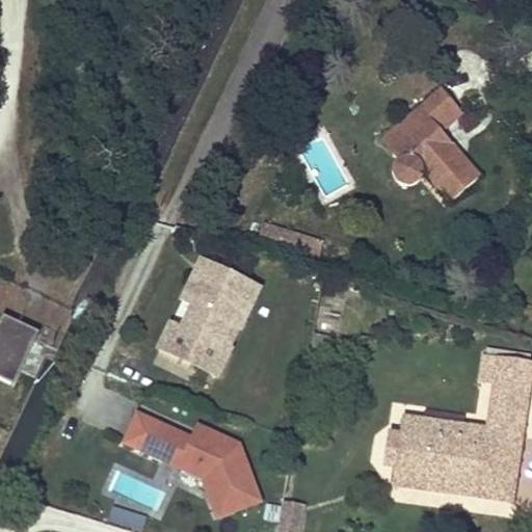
[(390,149),(400,160),(399,161),(397,164),(396,166),(395,169),(395,174),(396,176),(397,179),(399,181),(400,183),(403,185),(406,186),(408,186),(413,186),(416,185),(420,184),(422,182),(423,180),(425,177),(425,175),(449,204),(481,178),(444,132),(466,114),(444,88),(422,107),(429,114),(390,149)]
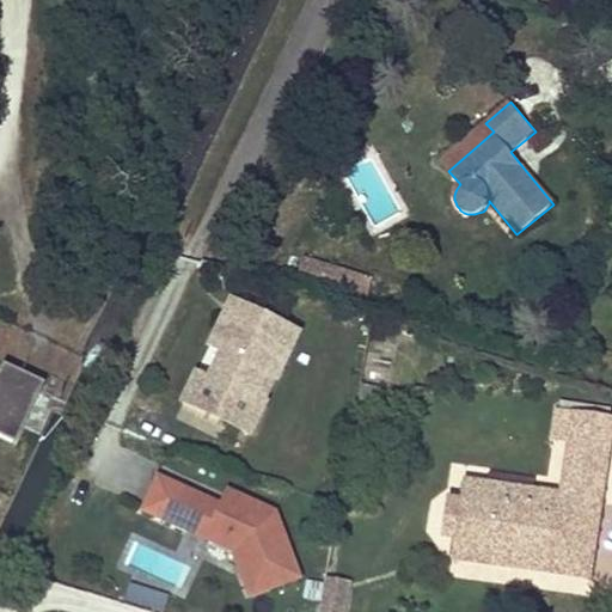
[(494,132),(485,123),(440,161),(448,171),(494,132)]
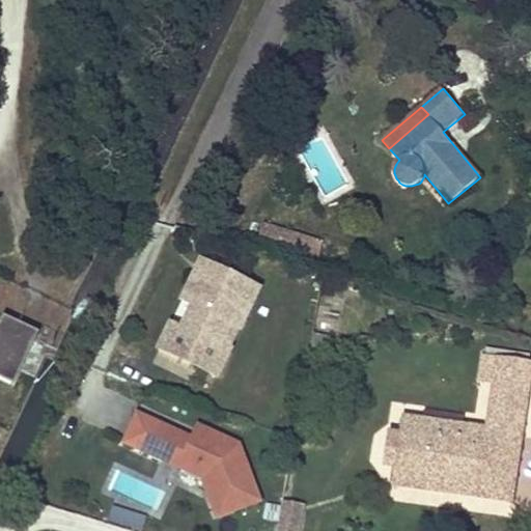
[(262,223),(258,238),(310,253),(315,239),(262,223)]
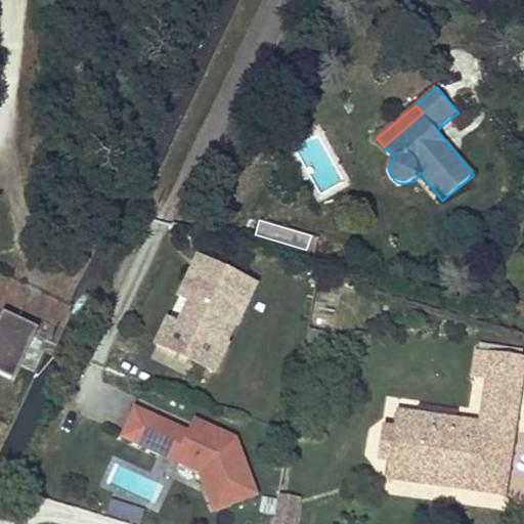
[(200,258),(192,274),(220,287),(222,282),(241,291),(216,343),(227,348),(257,286),(200,258)]
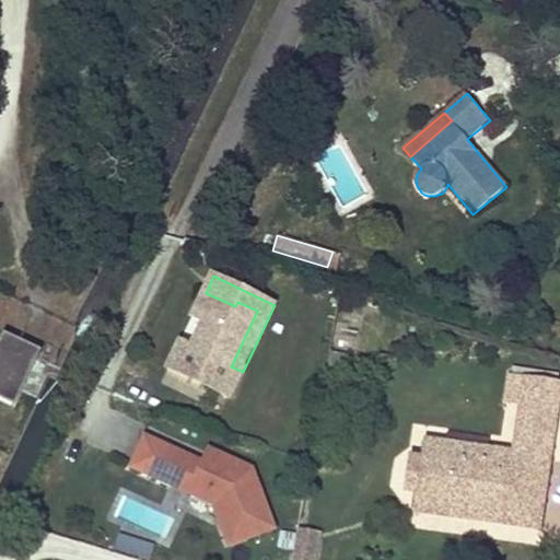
[(235,306),(206,293),(195,315),(206,321),(194,348),(182,342),(170,366),(232,396),(243,372),(231,366),(257,311),(237,302),(235,306)]
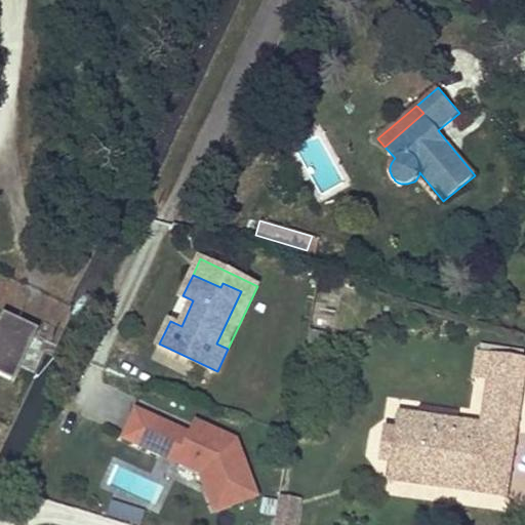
[(0,371),(16,378),(40,328),(6,313),(0,326),(0,371)]
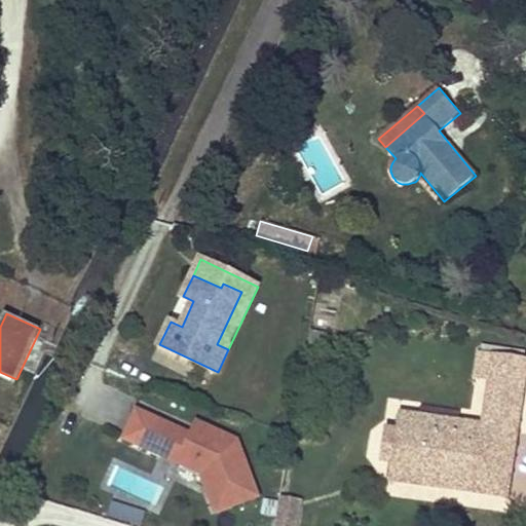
[(512,408),(520,350),(490,346),(487,351),(473,349),(470,375),(484,376),(479,425),(398,413),(396,427),(390,460),(389,477),(501,490),(509,429),(512,408)]
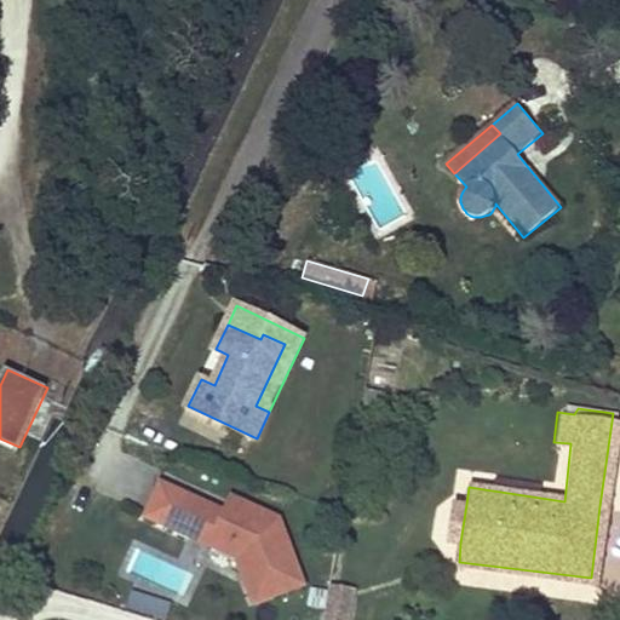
[(233,497),(225,511),(162,483),(147,518),(239,561),(256,606),(308,586),(282,520),(233,497)]
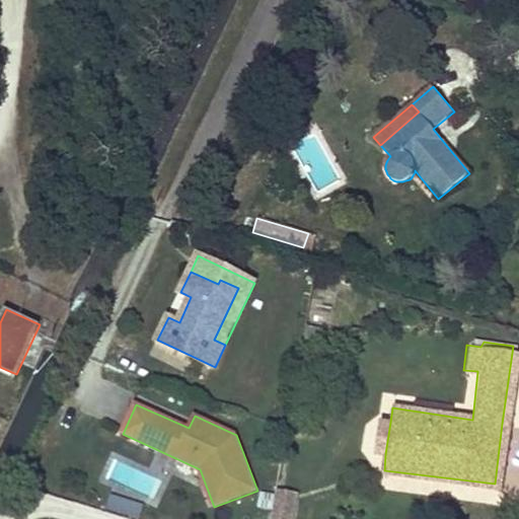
[(390,422),(375,421),(371,452),(385,454),(390,422)]
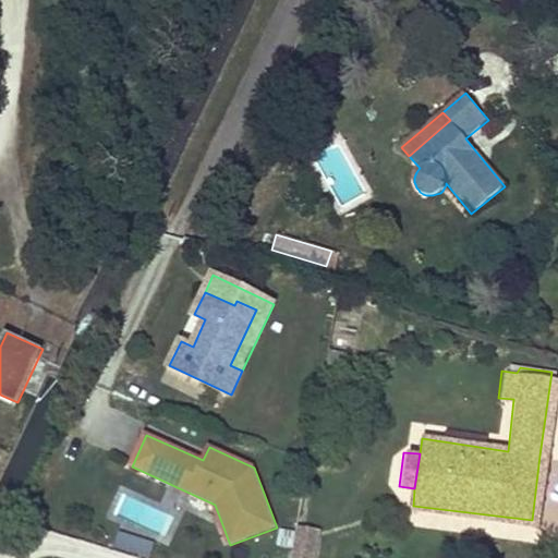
[(315,557),(319,530),(298,526),(296,532),(293,548),(292,557),(315,557)]
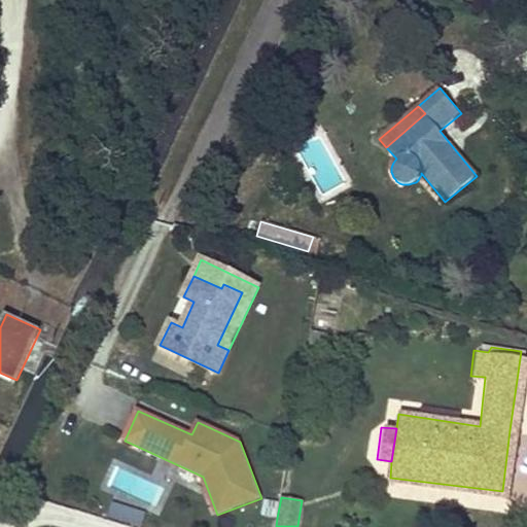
[(277,518),(280,502),(266,499),(262,516),(277,518)]
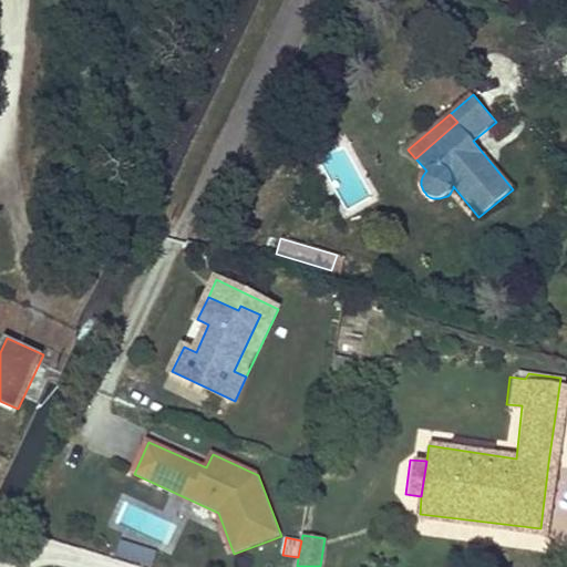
[(158,554),(124,544),(121,556),(155,566),(158,554)]
